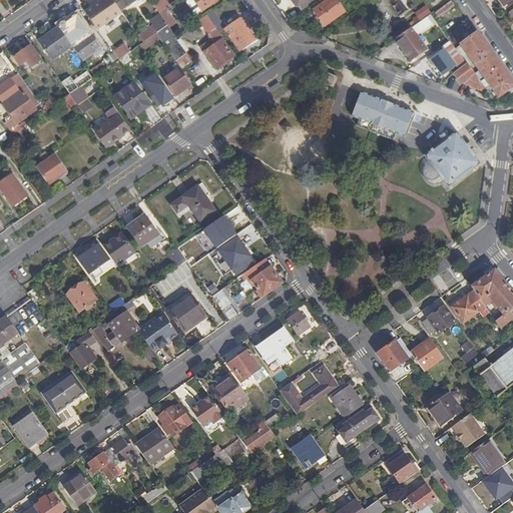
[(113,0),(101,0),(85,12),(98,30),(122,13),(120,10),(113,0)]
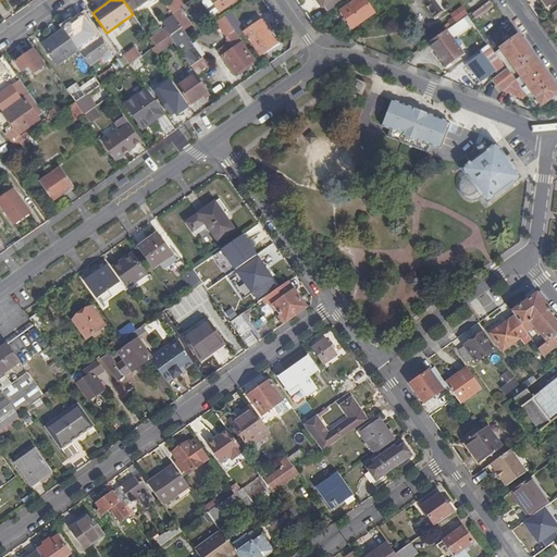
[(123,0),(131,11),(147,0),(123,0)]
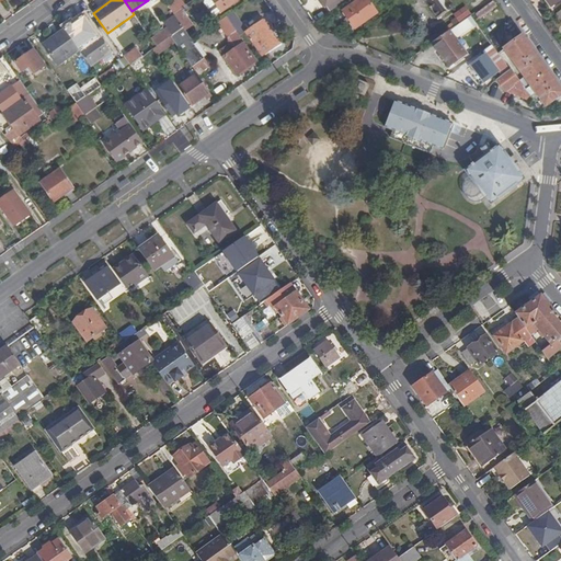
[(186,6),(182,0),(178,0),(169,7),(174,14),(180,11),(186,6)]
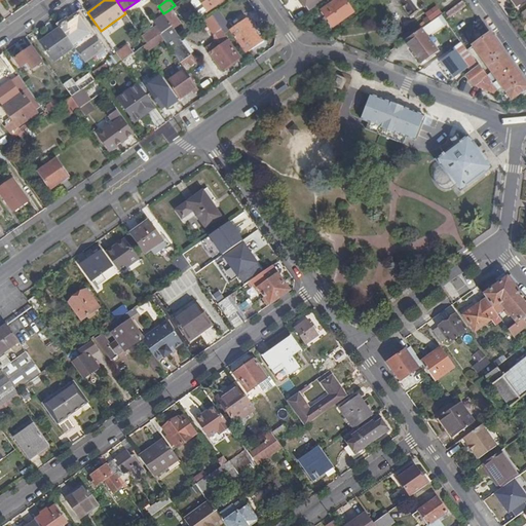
[(224,0),(198,0),(208,12),(224,0)]
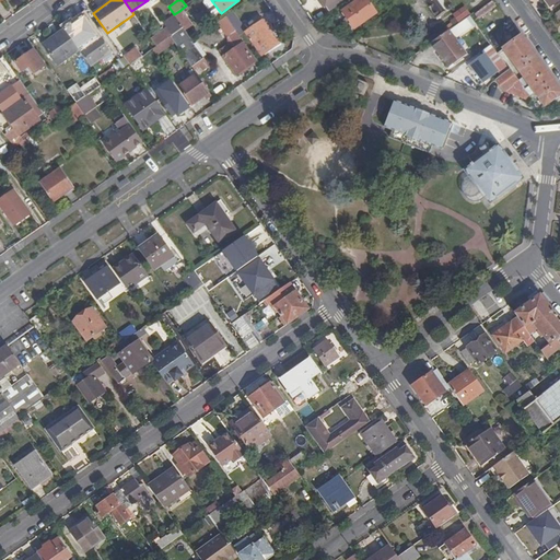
[(366,0),(357,0),(342,11),(354,27),(375,12),(366,0)]
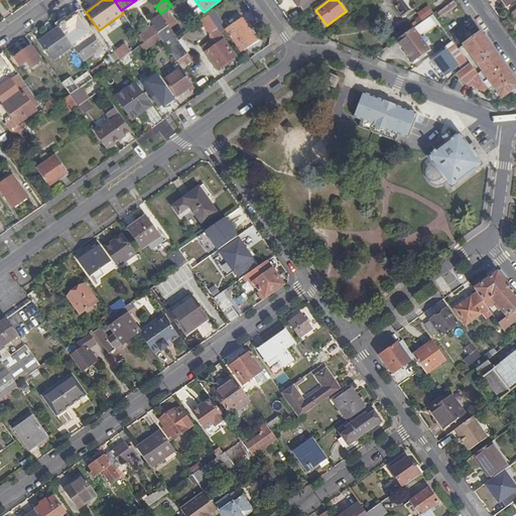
[(376,0),(377,0),(380,1),(381,0),(384,3),(389,0),(401,17),(416,6),(411,0),(376,0)]
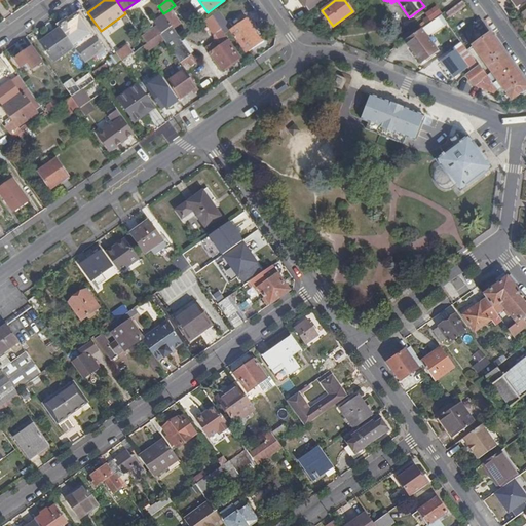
[(428,13),(434,20),(441,13),(444,12),(439,6),(428,13)]
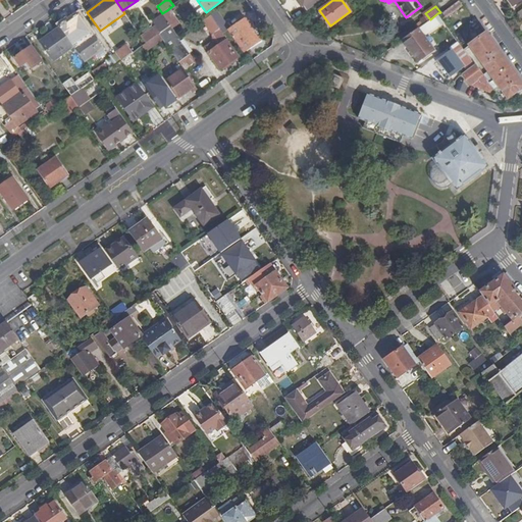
[(89,18),(82,8),(75,12),(84,22),(89,18)]
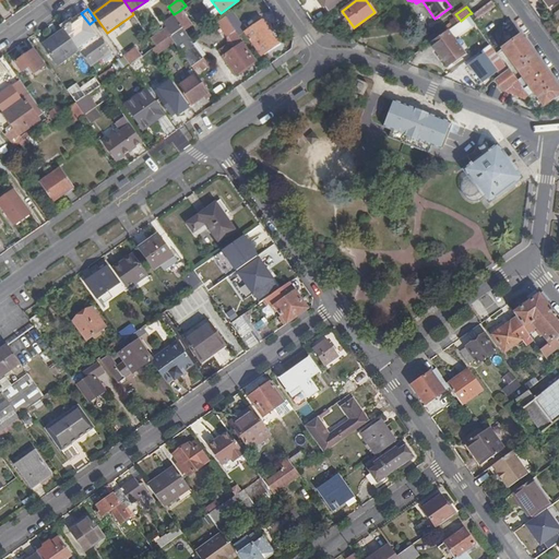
[(190,26),(179,11),(174,14),(183,27),(185,31),(190,26)]
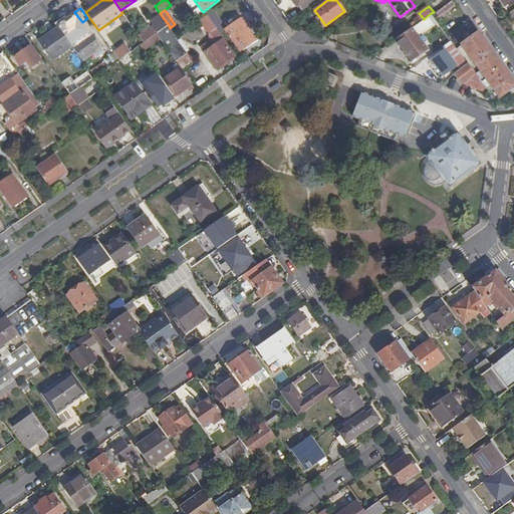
[(222,22),(214,10),(207,15),(217,29),(224,24),(222,22)]
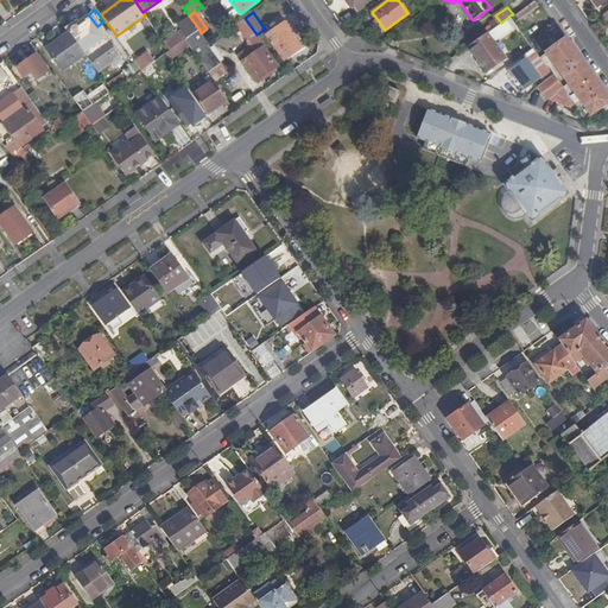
[(483,36),(468,46),(486,71),(504,57),(492,42),(515,24),(510,16),(501,23),(486,33),(483,36)]
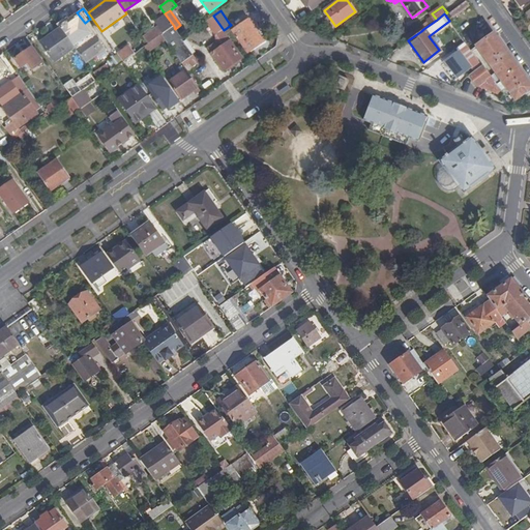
[(253,41),(260,36),(248,21),(232,32),(247,53),(254,49),(252,45),(253,41)]
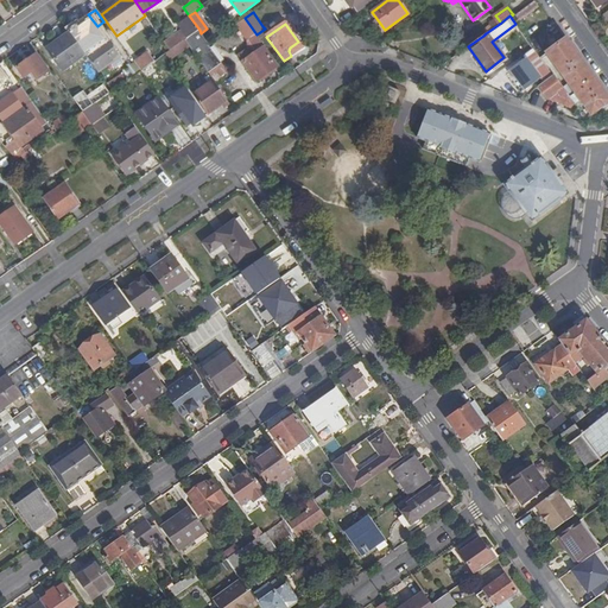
[(209,44),(201,33),(200,30),(185,40),(189,45),(198,59),(207,54),(209,44)]
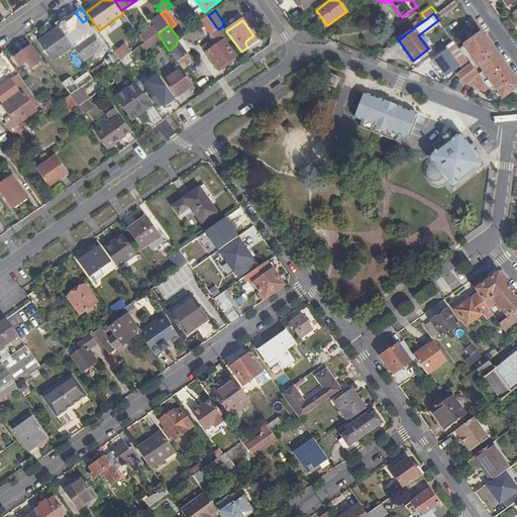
[(73,46),(60,28),(38,42),(52,61),(73,46)]
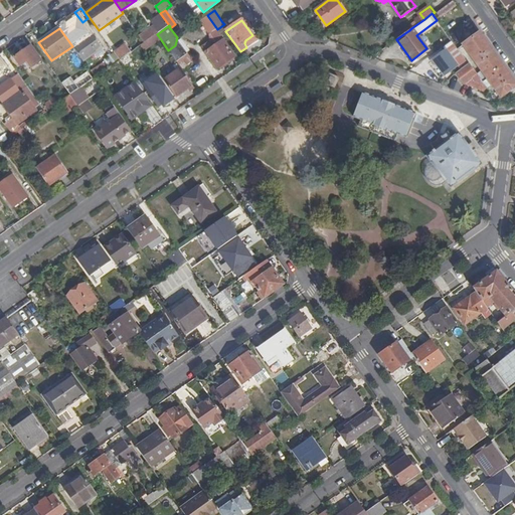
[(128,30),(108,43),(113,51),(120,60),(130,52),(125,45),(134,38),(128,30)]
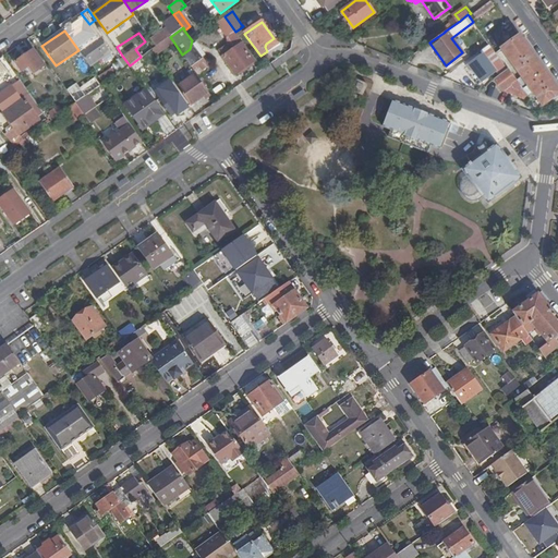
[(557,94),(557,87),(519,35),(495,51),(501,60),(507,57),(525,81),(523,83),(519,79),(514,80),(507,69),(494,79),(502,91),(524,98),(526,95),(524,92),(530,88),(543,105),(557,94)]
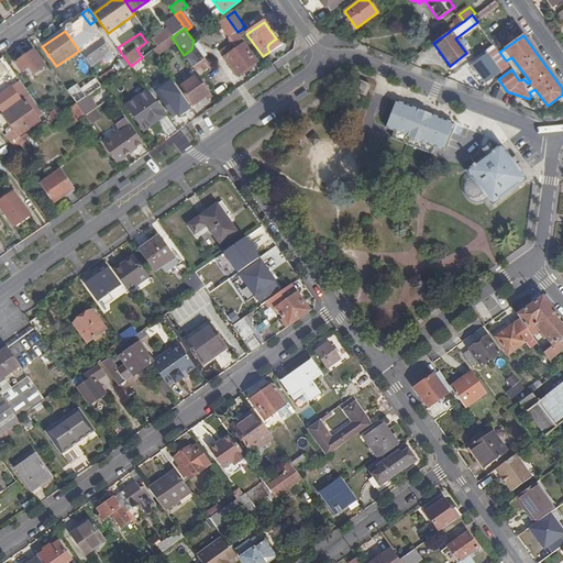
[(79,52),(90,67),(103,58),(111,53),(100,36),(79,52)]
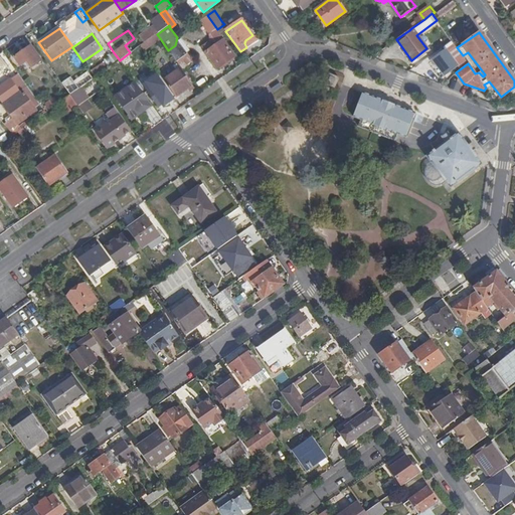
[(160,38),(157,34),(144,42),(141,45),(144,50),(160,38)]
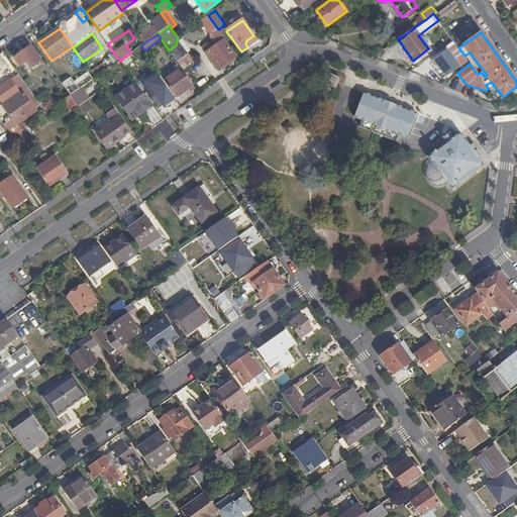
[(257,41),(253,35),(246,40),(245,43),(247,47),(257,41)]
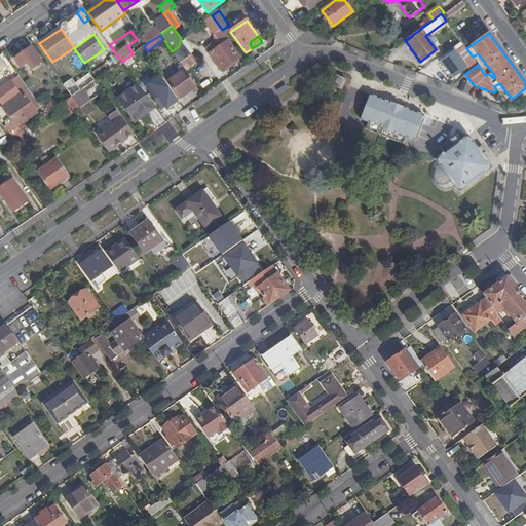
[(185,71),(197,63),(181,38),(179,46),(172,51),(185,71)]
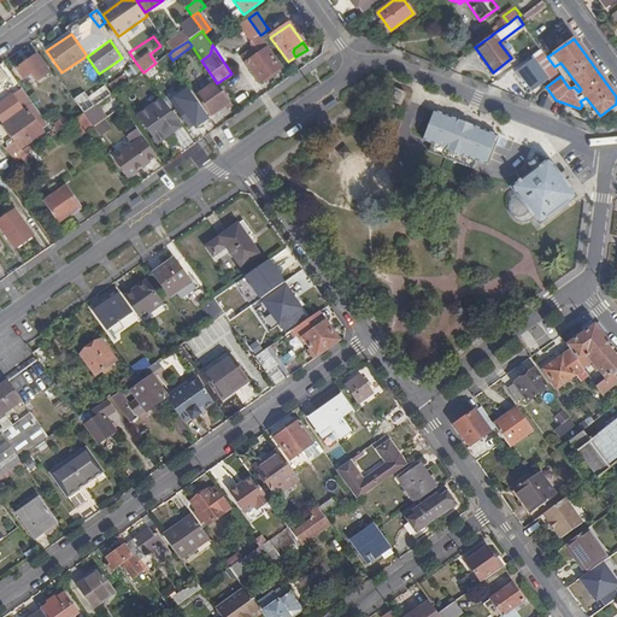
[(169,54),(172,51),(169,46),(159,54),(162,59),(164,57),(169,54)]
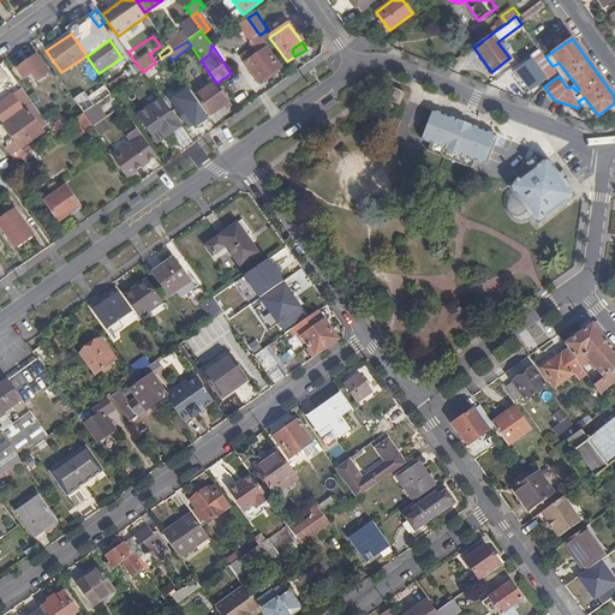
[(280,69),(266,48),(262,52),(257,47),(242,57),(260,83),(280,69)]
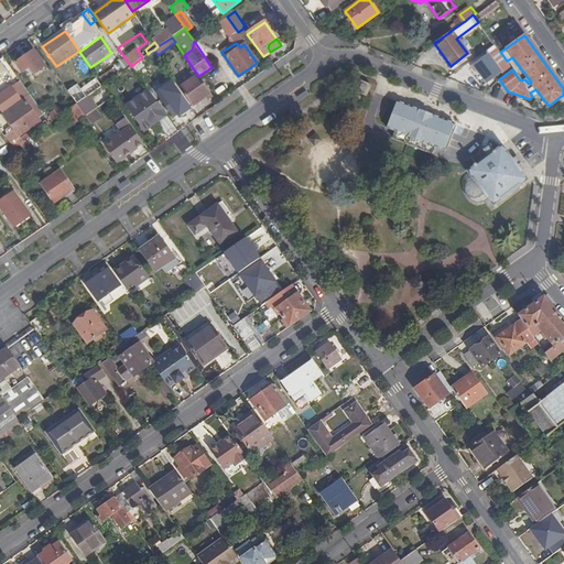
[(494,43),(487,47),(494,56),(500,52),(494,43)]
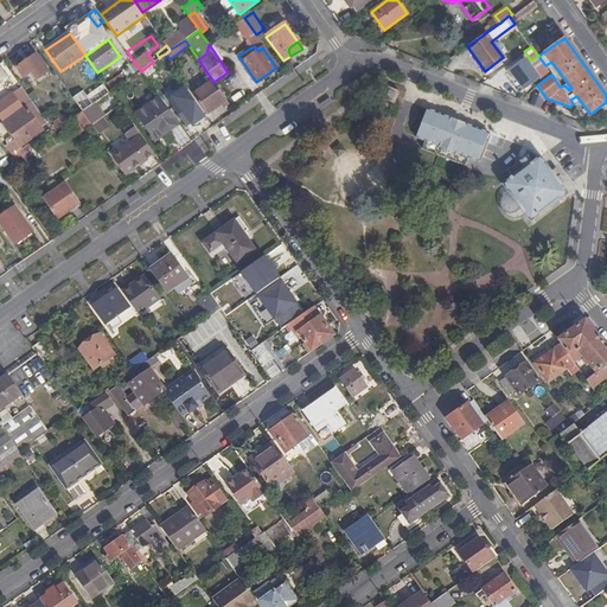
[(49,71),(37,55),(17,69),(23,77),(31,72),(37,80),(49,71)]
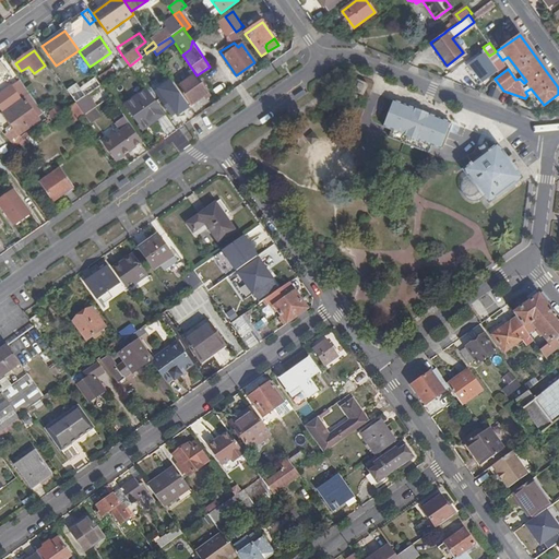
[(110,52),(103,58),(107,64),(115,59),(110,52)]
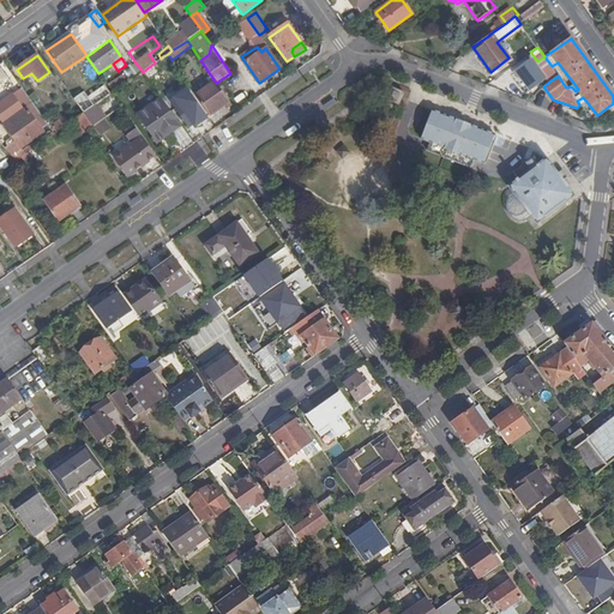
[(531,60),(516,71),(529,89),(545,78),(531,60)]
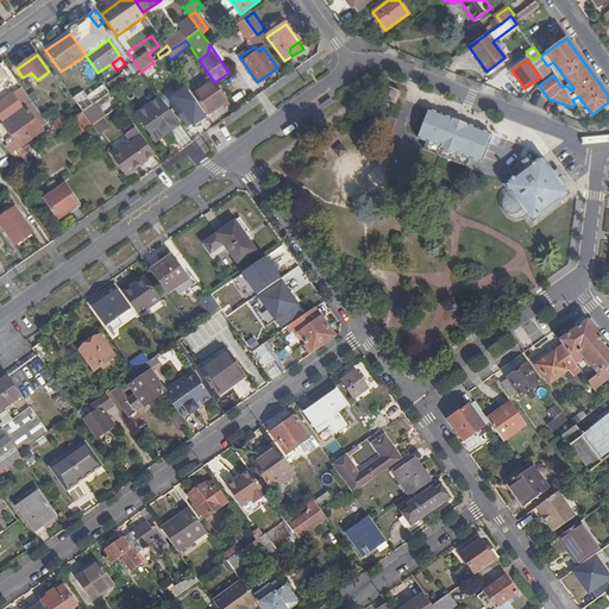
[(142,71),(133,61),(126,66),(129,69),(107,85),(112,92),(115,89),(142,71)]
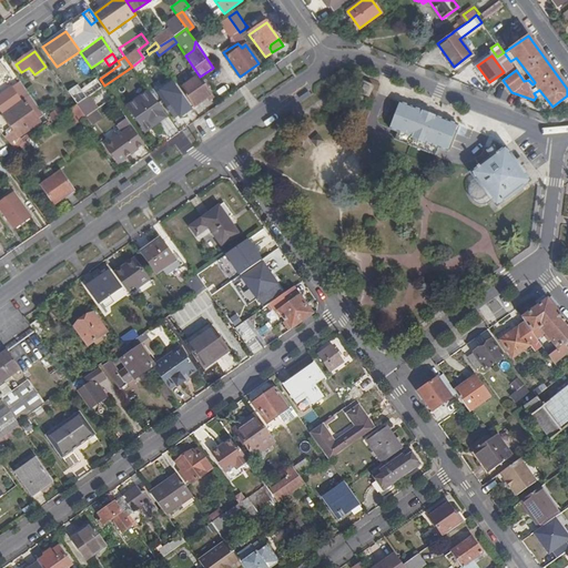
[(193,105),(205,98),(212,93),(203,82),(201,83),(198,79),(183,90),(193,105)]
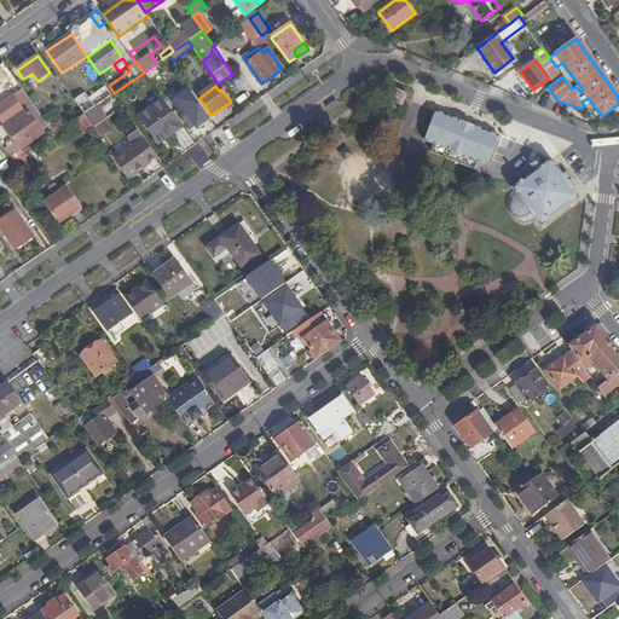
[(56,134),(22,88),(0,104),(0,120),(15,139),(17,143),(10,148),(7,150),(16,163),(22,158),(29,154),(30,152),(34,150),(46,142),(56,134)]
